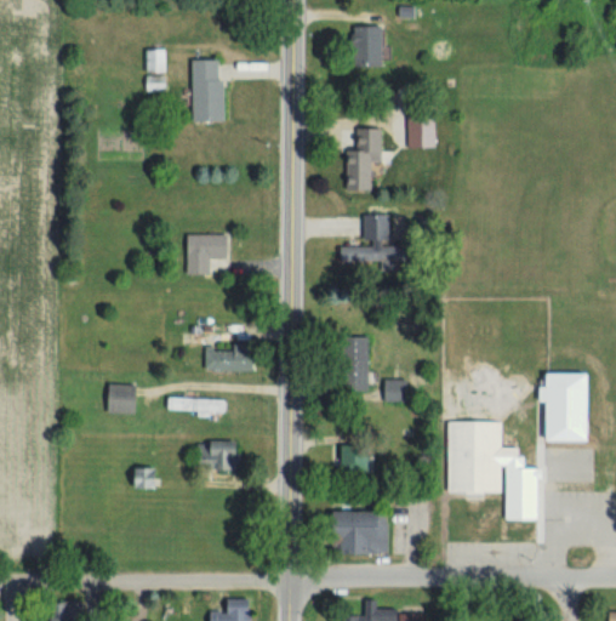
[(383,64),(383,24),(355,24),(355,64),(383,64)]
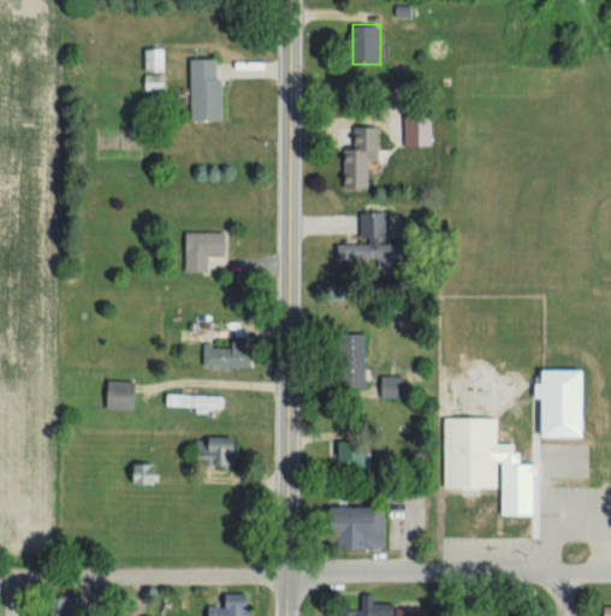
[(165,72),(165,48),(141,48),(141,72),(165,72)]
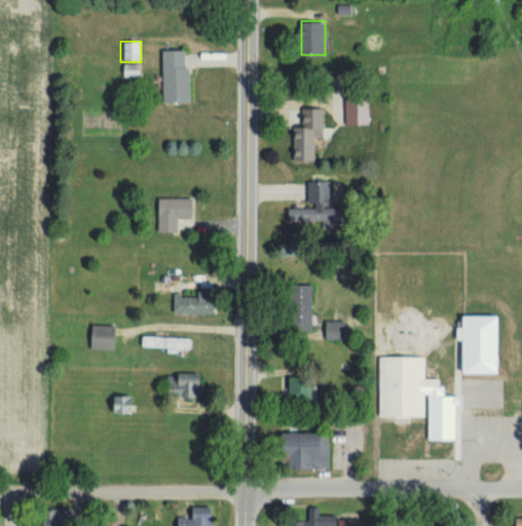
[(162,50),(162,102),(190,102),(190,50),(162,50)]
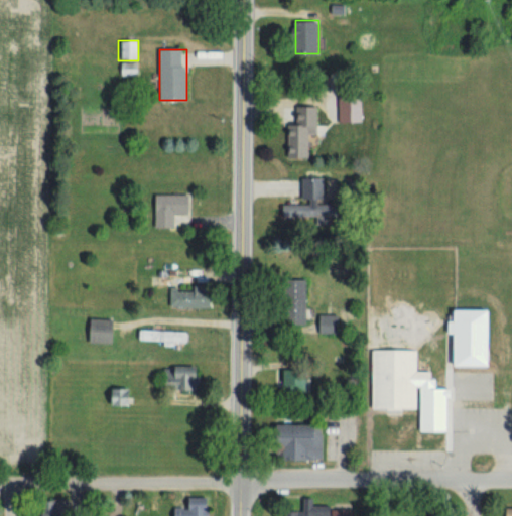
[(138,62),(119,62),(119,75),(138,75),(138,62)]
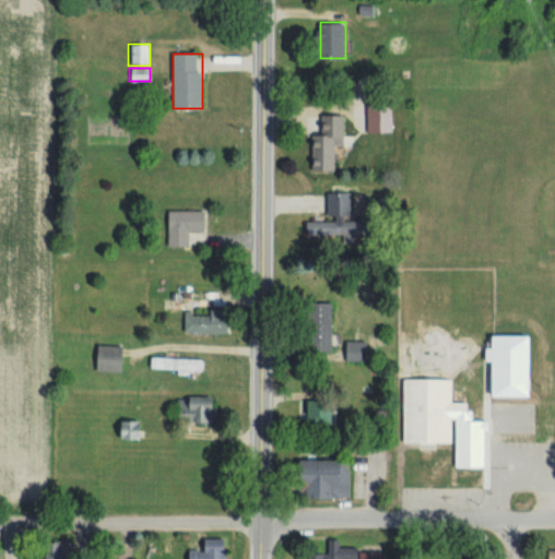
[(367,102),(367,132),(392,132),(392,102),(367,102)]
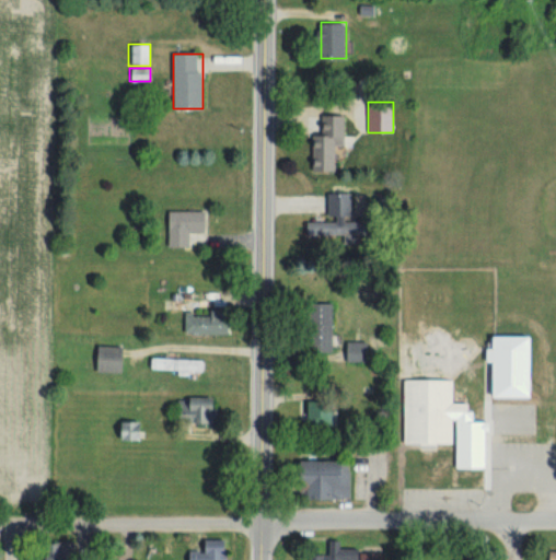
[(313,172),(340,172),(340,116),(313,116),(313,172)]
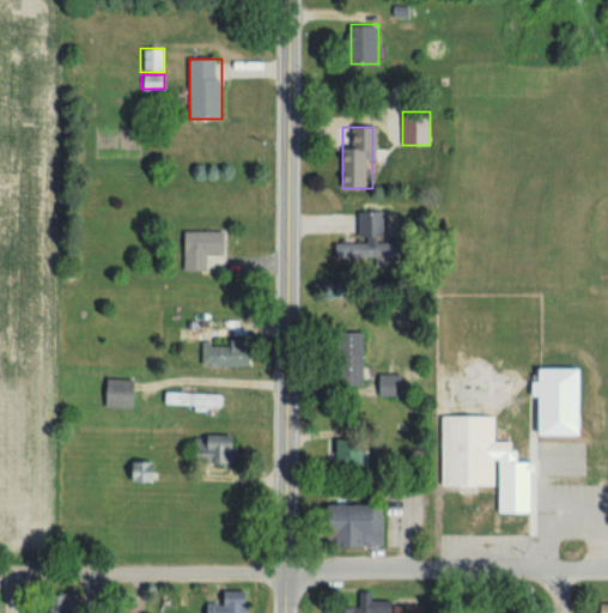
[(380,259),(381,212),(354,211),(354,243),(334,242),(334,258),(380,259)]
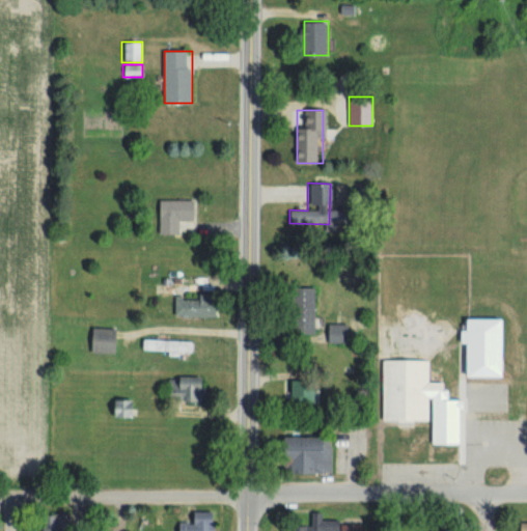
[(195,199),(159,200),(159,235),(181,234),(181,220),(196,220),(195,199)]
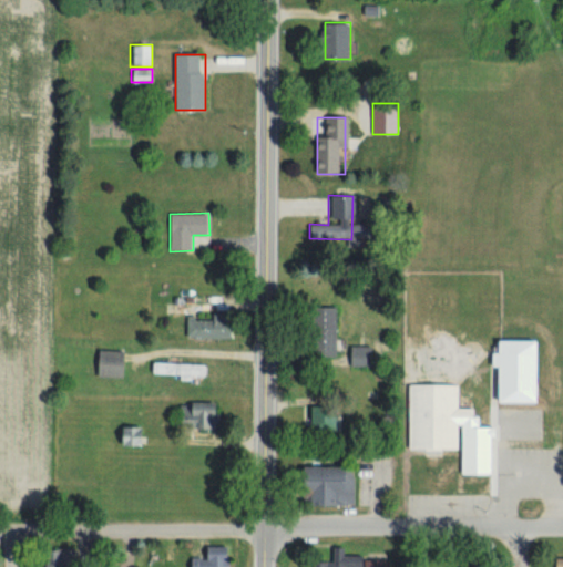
[(234,339),(234,316),(185,316),(185,339),(234,339)]
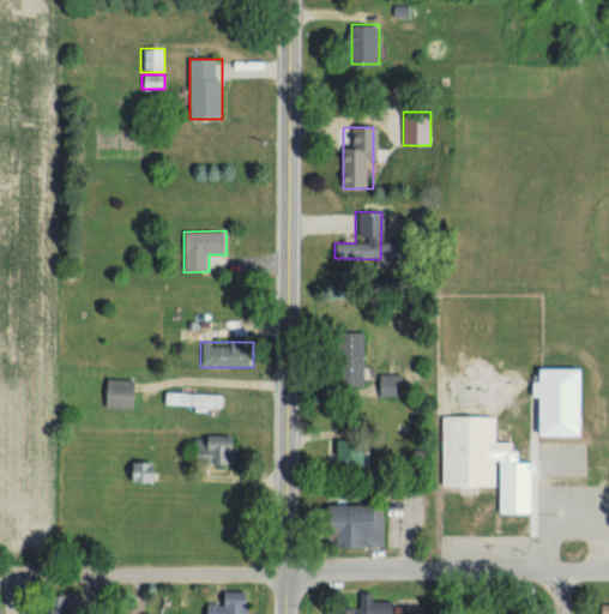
[(366,389),(366,363),(343,363),(343,389),(366,389)]
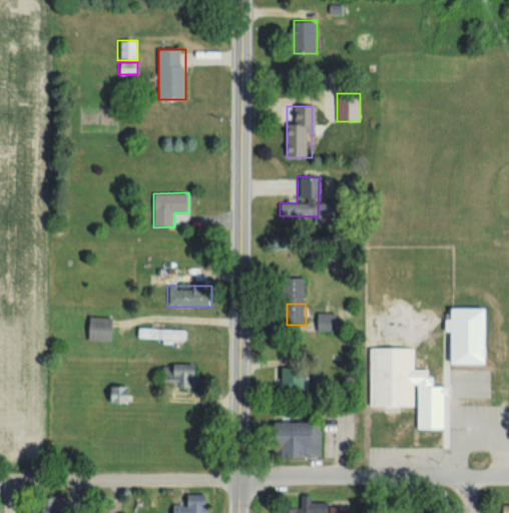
[(454,311),(488,311),(488,366),(454,366),(454,331),(446,331),(446,320),(454,320),(454,311)]
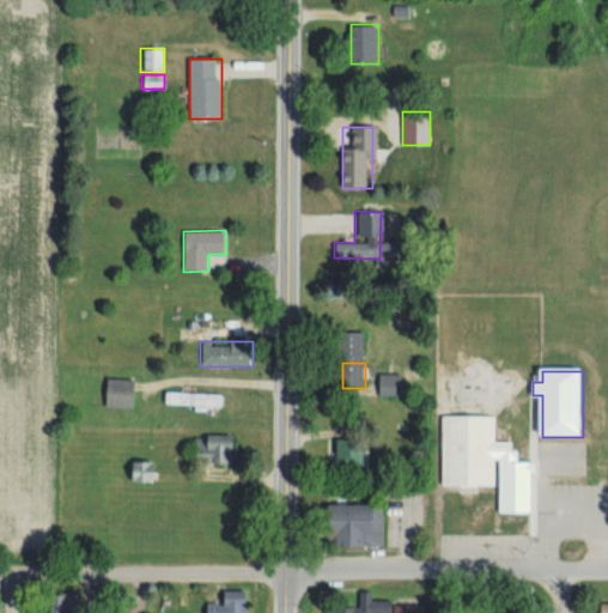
[(377,396),(403,396),(403,374),(377,374),(377,396)]
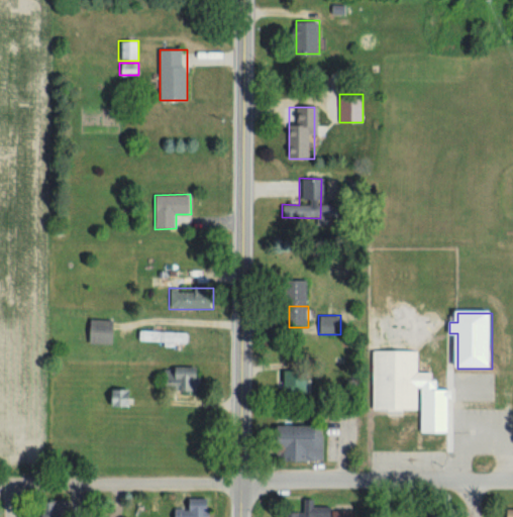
[(87,344),(114,344),(114,320),(87,320),(87,344)]
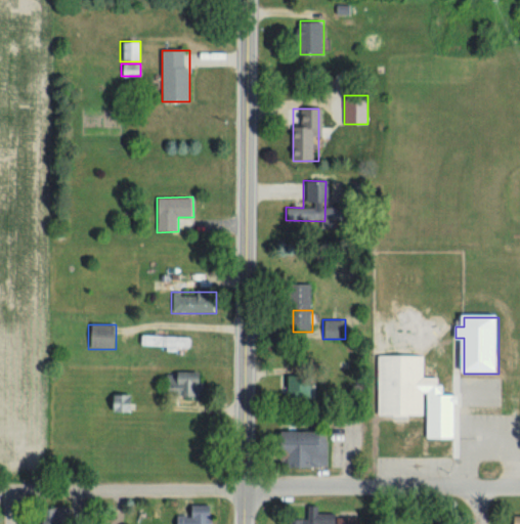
[(191,336),(138,336),(138,347),(191,347),(191,336)]
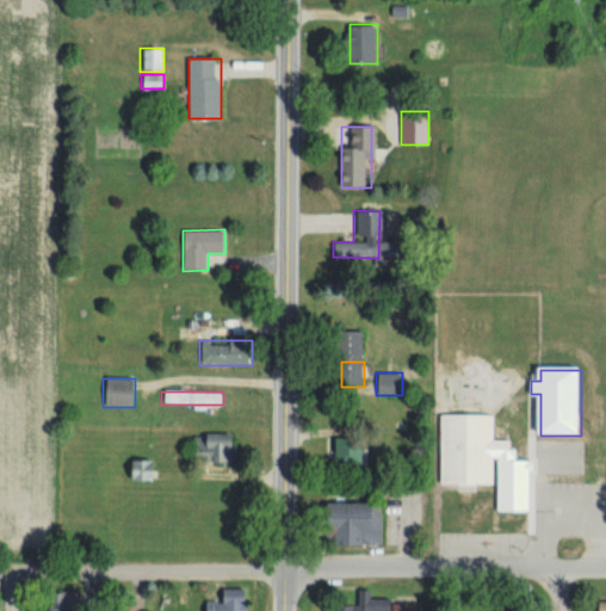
[(440,414),(494,414),(494,439),(511,439),(511,458),(494,458),(494,486),(440,486),(440,414)]
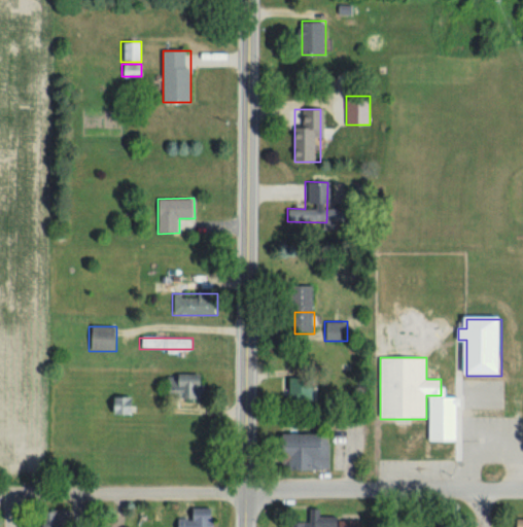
[(165,398),(206,398),(206,376),(165,376),(165,398)]
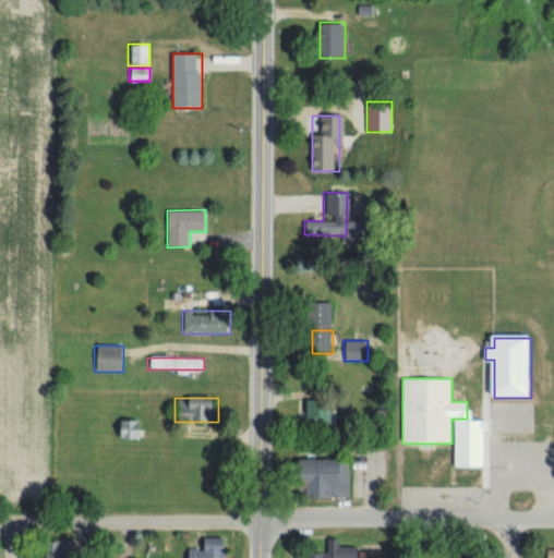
[(303,424),(336,424),(336,400),(303,400),(303,424)]
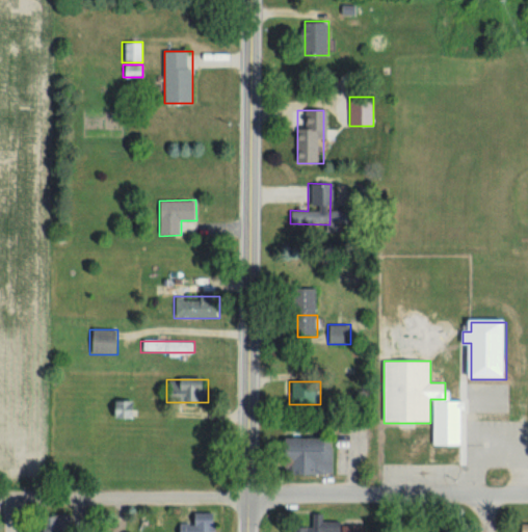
[(112,418),(137,418),(137,401),(112,401),(112,418)]
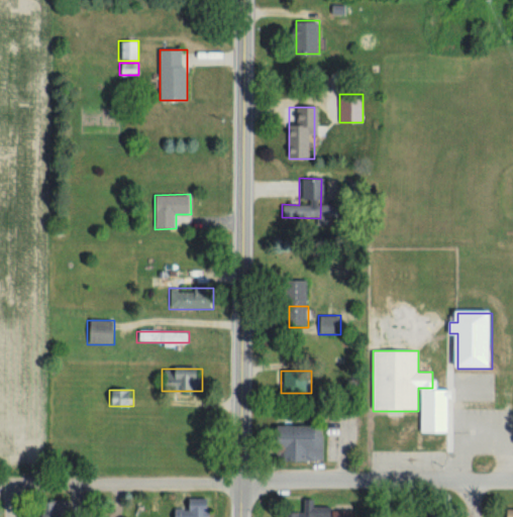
[(322,459),(322,425),(283,425),(283,459),(322,459)]
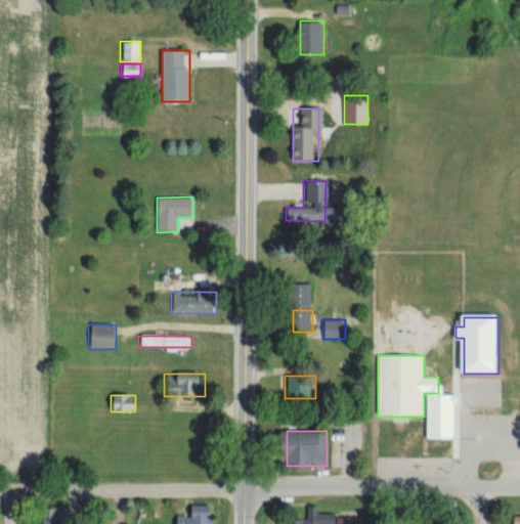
[(212,523),(213,505),(191,505),(191,516),(174,516),(174,523),(212,523)]
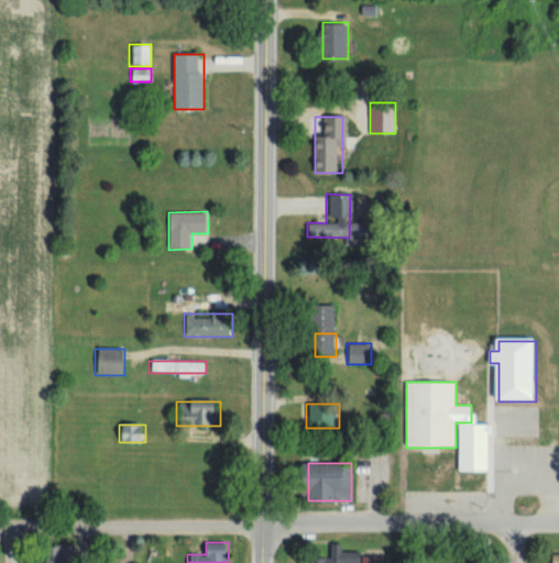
[(308,562),(382,562),(383,559),(369,559),(369,552),(332,551),(332,560),(308,559),(308,562)]
